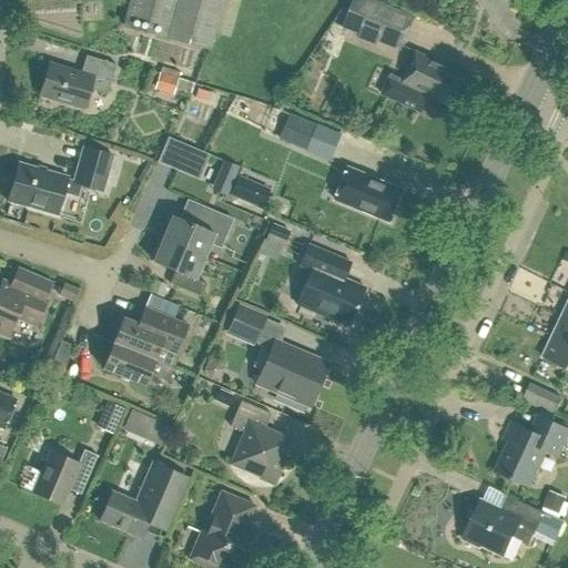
[(232,22),(236,0),(130,0),(123,28),(210,51),(219,18),(232,22)]
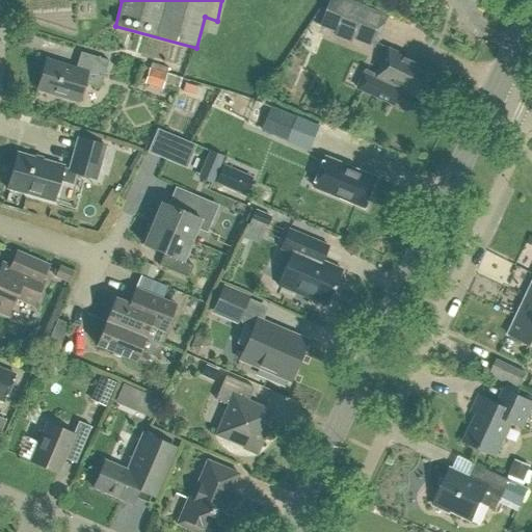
[(344,0),(330,0),(321,24),(374,45),(386,17),(344,0)]
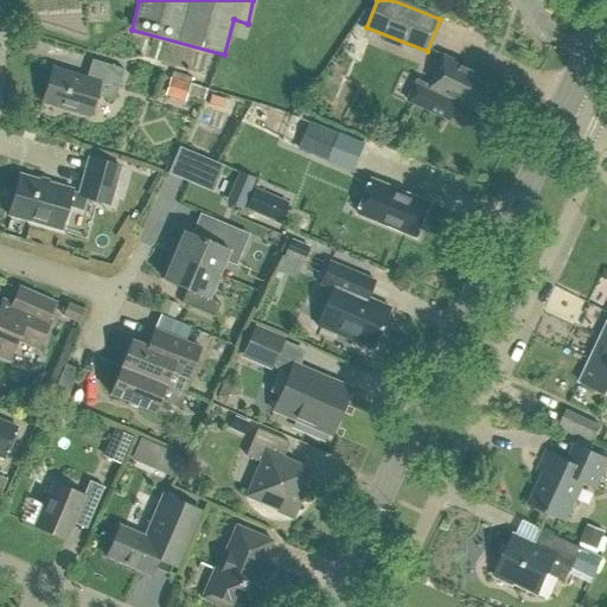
[(417,80),(408,102),(449,120),(458,103),(479,113),(494,78),(442,56),(429,84),(417,80)]
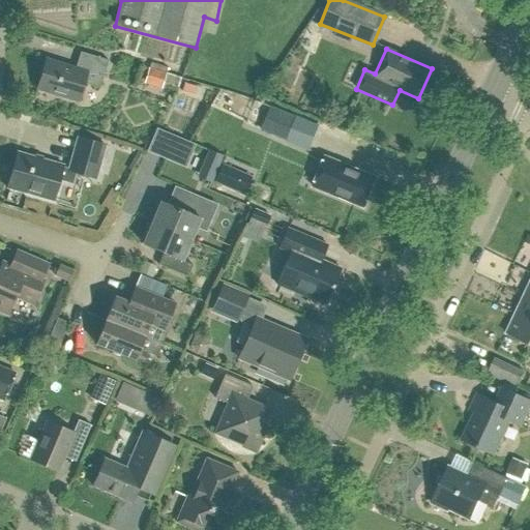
[(305,71),(311,53),(299,50),(294,68),(305,71)]
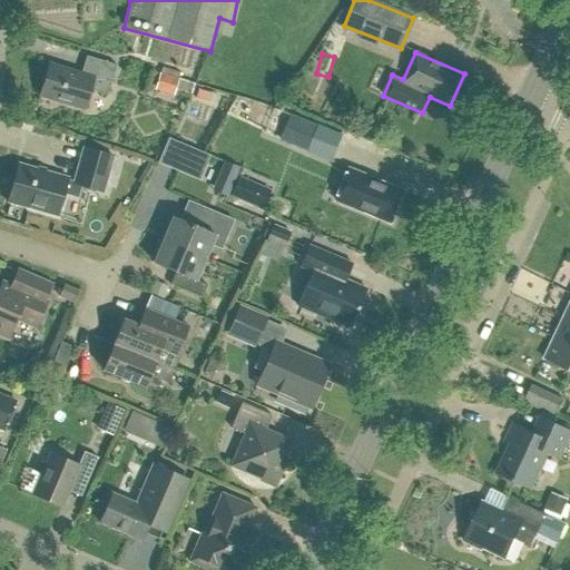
[(107,95),(116,65),(86,56),(80,74),(49,64),(39,96),(84,109),(89,89),(107,95)]
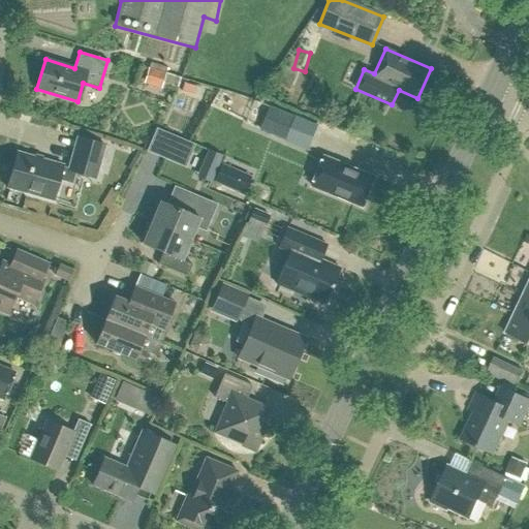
[(149,69),(145,84),(161,89),(166,74),(149,69)]
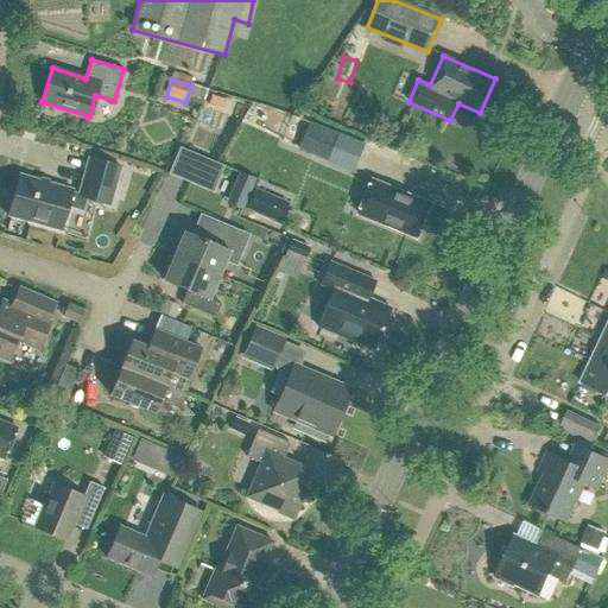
[(225,101),(210,97),(208,109),(221,113),(225,101)]
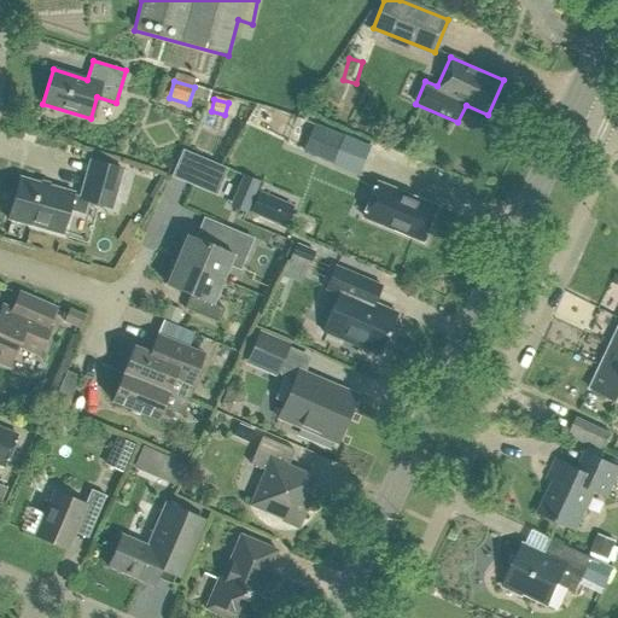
[(320,127),(309,152),(330,162),(342,136),(320,127)]
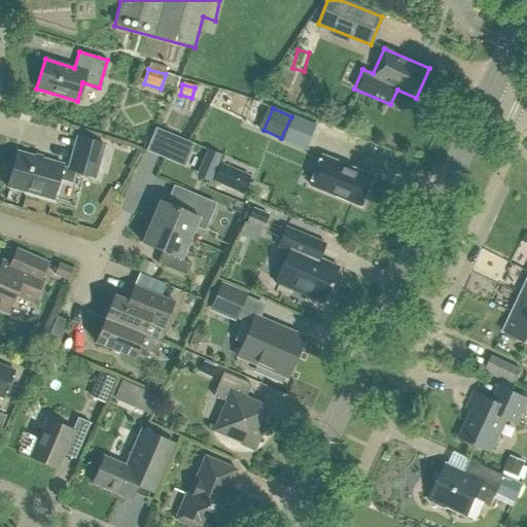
[(172,136),(164,153),(172,156),(175,159),(183,141),(179,139),(172,136)]
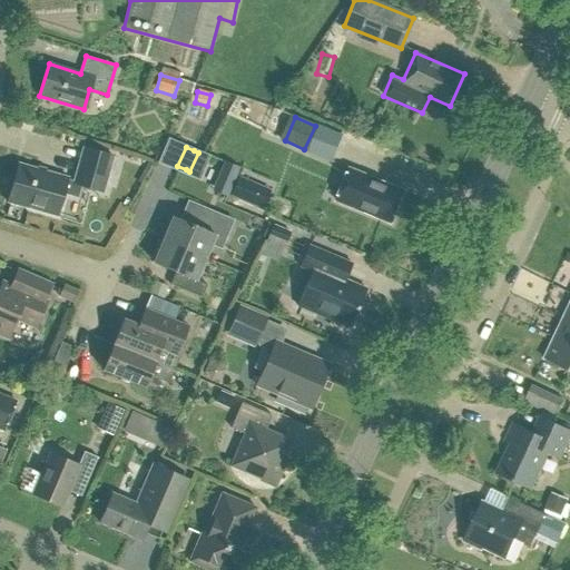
[(102,193),(112,157),(82,148),(72,183),(67,180),(67,178),(18,164),(7,202),(56,216),(62,193),(77,197),(80,186),(102,193)]
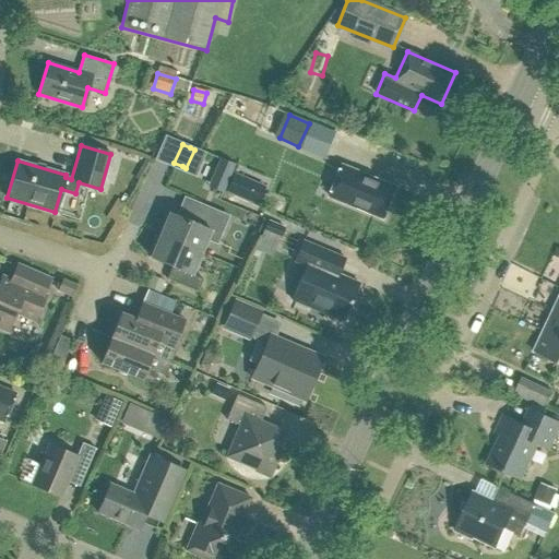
[(384,221),(396,188),(343,167),(331,199),(384,221)]
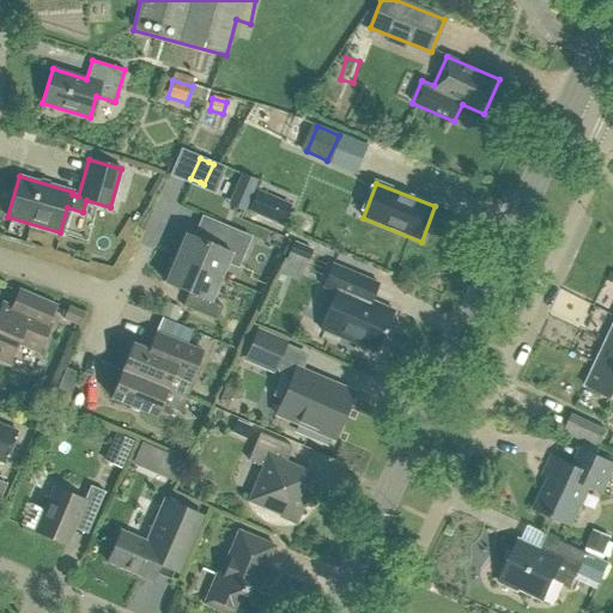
[(175,258),(219,277),(225,263),(237,268),(248,242),(214,228),(208,243),(186,234),(175,258)]
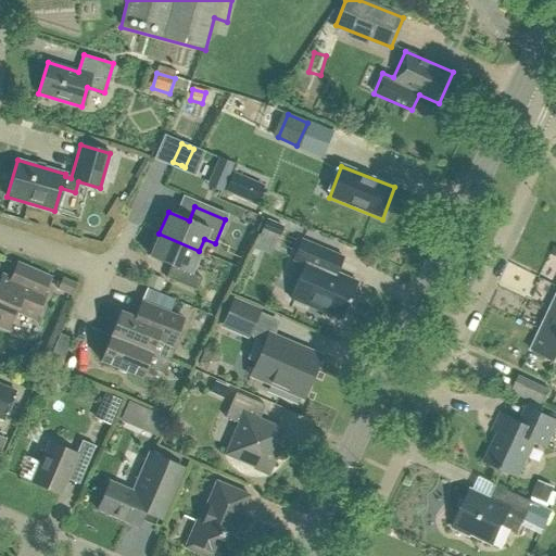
[(279,238),(283,227),(266,220),(262,231),(279,238)]
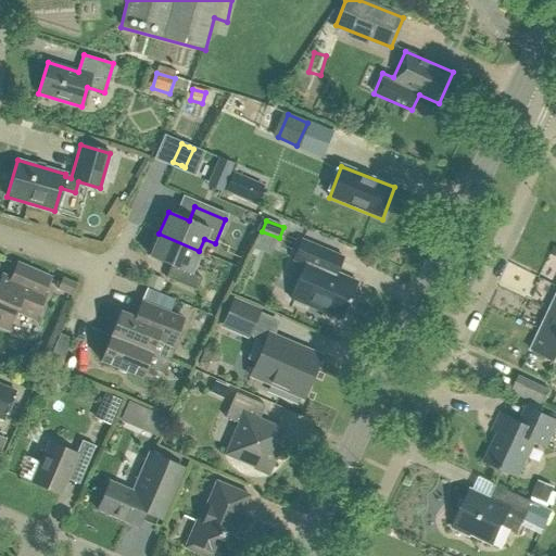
[(190,273),(199,251),(159,234),(149,256),(171,265),(165,277),(196,290),(201,278),(190,273)]
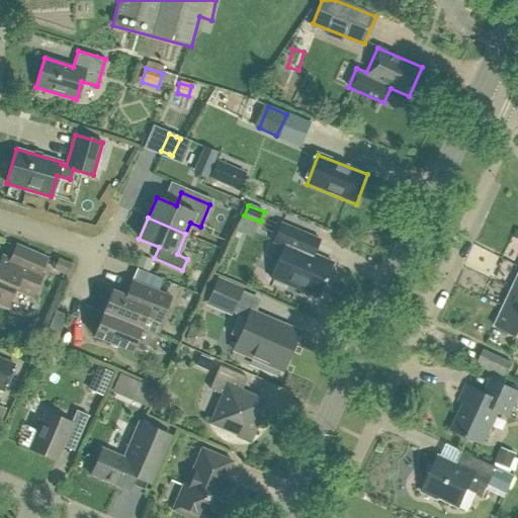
[(317,298),(332,263),(314,255),(320,241),(280,225),(272,244),(283,249),(270,279),(317,298)]
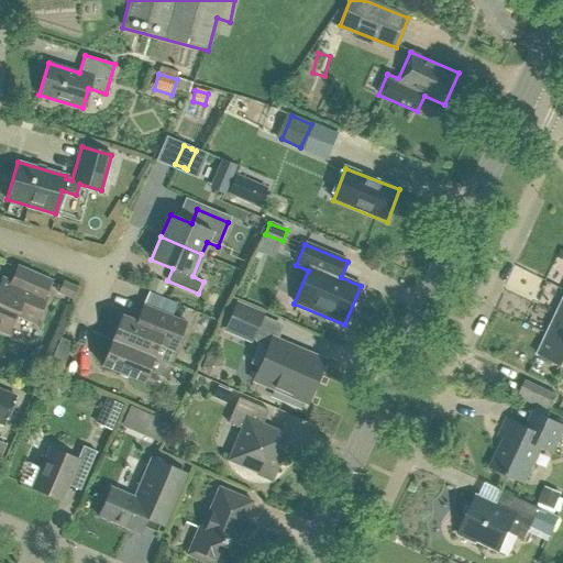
[(43,297),(50,282),(17,266),(4,295),(0,291),(0,331),(7,334),(15,315),(34,323),(46,298),(43,297)]
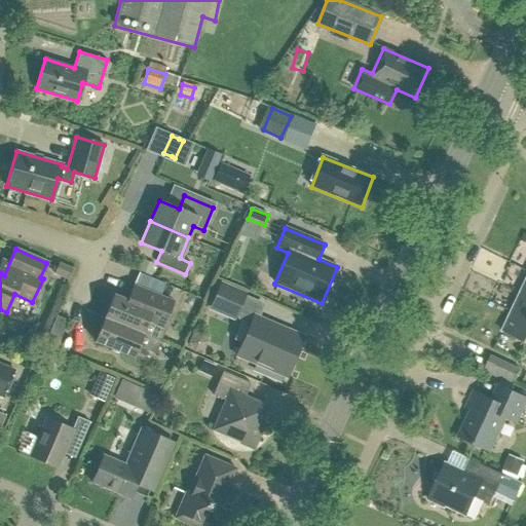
[(142,260),(137,271),(148,276),(153,265),(142,260)]
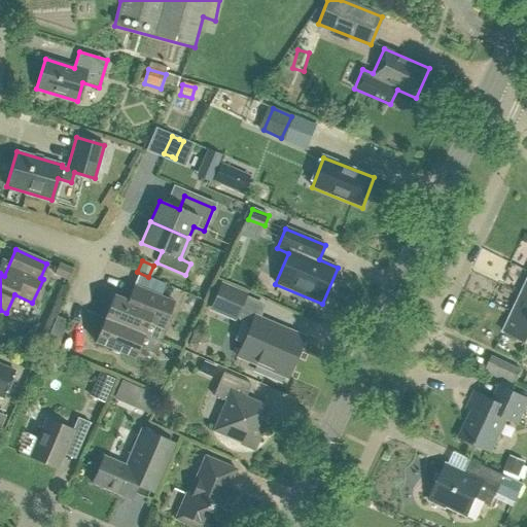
[(68,282),(72,271),(58,265),(54,276),(68,282)]
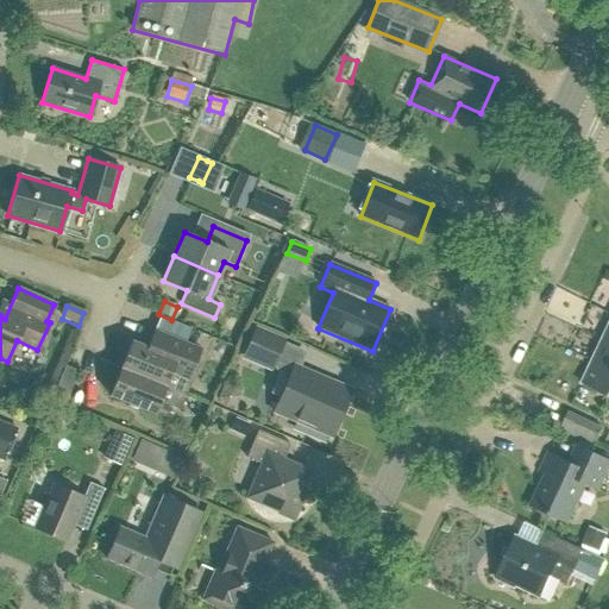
[(556,324),(544,337),(563,355),(575,341),(556,324)]
